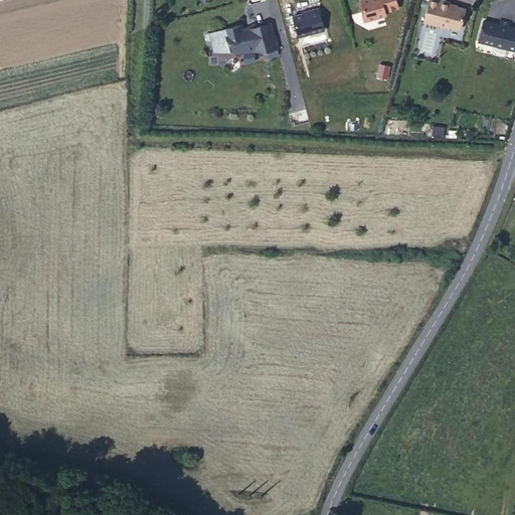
[(365,0),(367,7),(365,9),(366,16),(371,18),(390,12),(389,9),(403,5),(401,0),(365,0)]
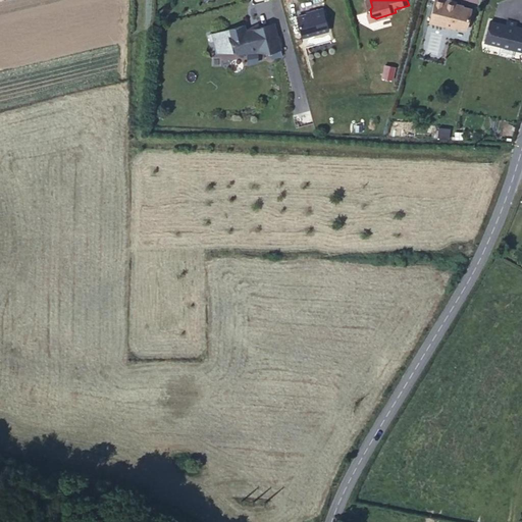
[(438,0),(433,18),(459,25),(459,23),(470,27),(475,6),(459,2),(459,0),(438,0)]
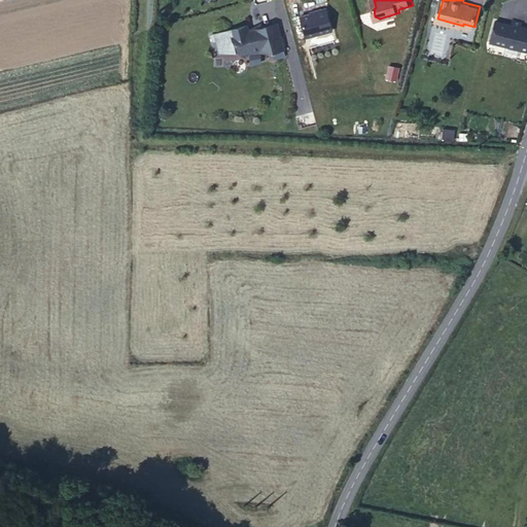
[(320,10),(306,14),(311,35),(337,29),(330,6),(320,9),(320,10)]
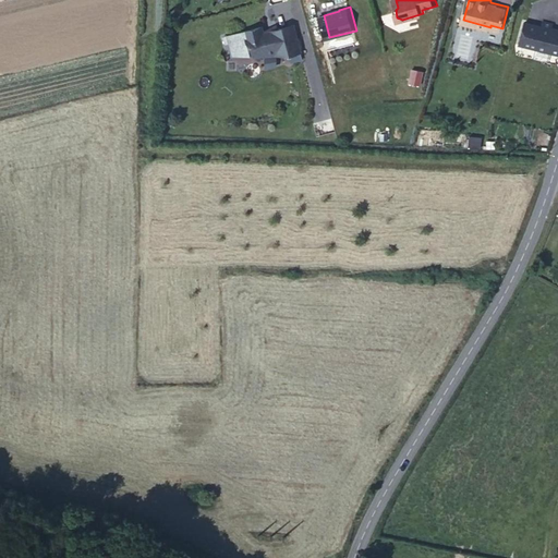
[(557,56),(557,29),(524,22),(519,47),(557,56)]
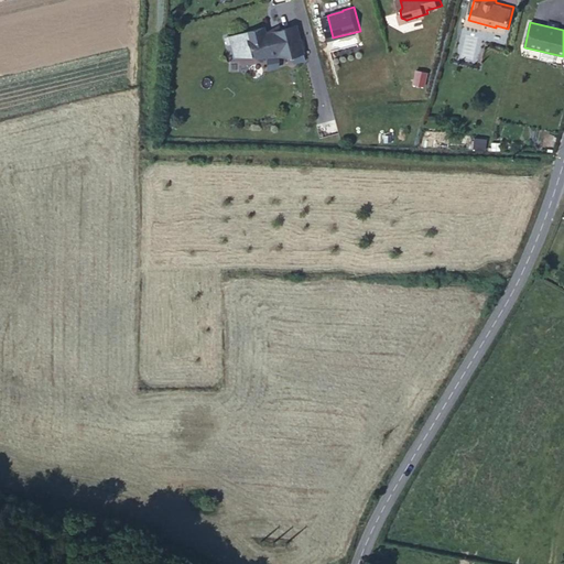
[(258,40),(263,58),(285,58),(297,55),(299,60),(311,56),(302,23),(271,31),(269,25),(252,30),(255,41),(258,40)]
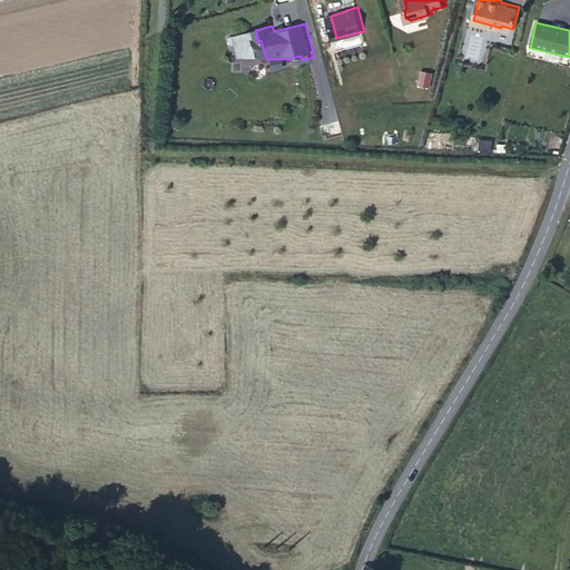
[(431,88),(432,72),(419,71),(418,87),(431,88)]
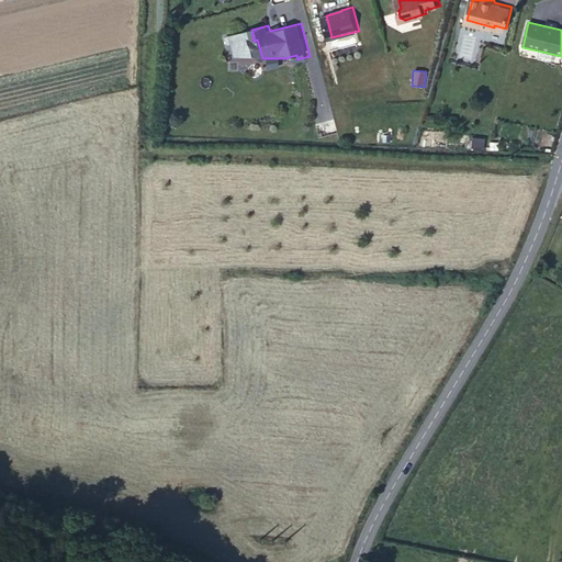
[(473,139),(472,149),(484,150),(484,141),(473,139)]
